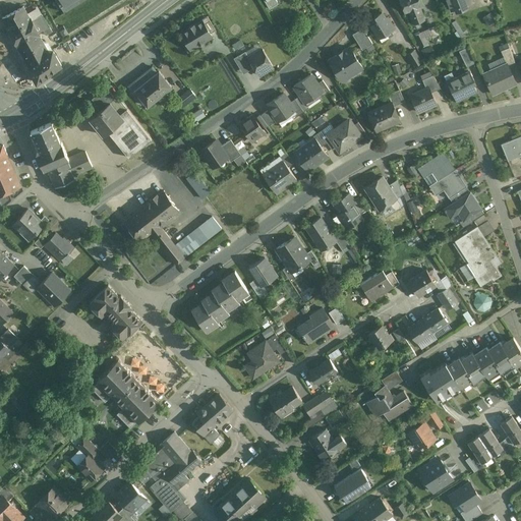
[(56,0),(63,11),(79,0),(56,0)]
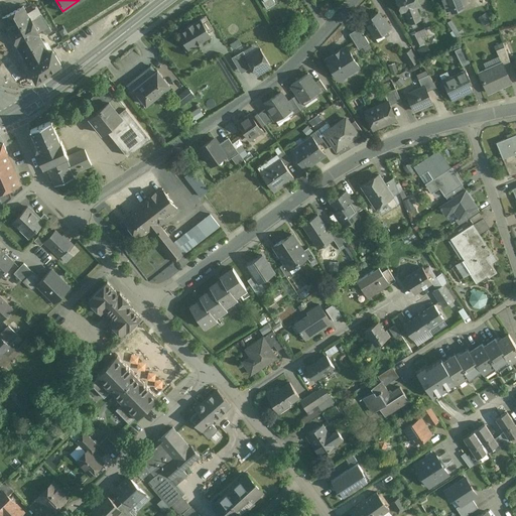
[(261,0),(267,9),(275,4),(273,0),(261,0)]
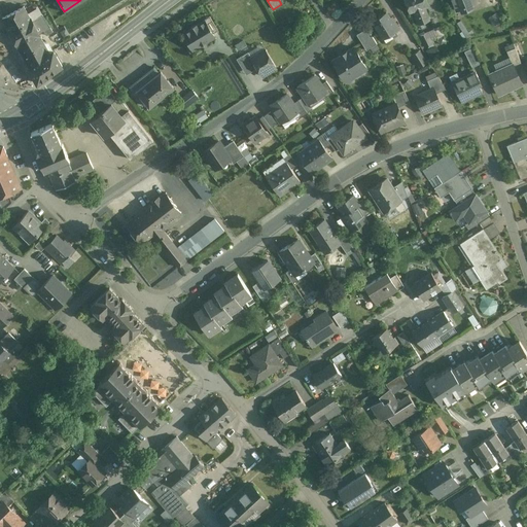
[(425,0),(403,0),(409,13),(413,12),(418,26),(430,22),(425,8),(428,6),(425,0)]
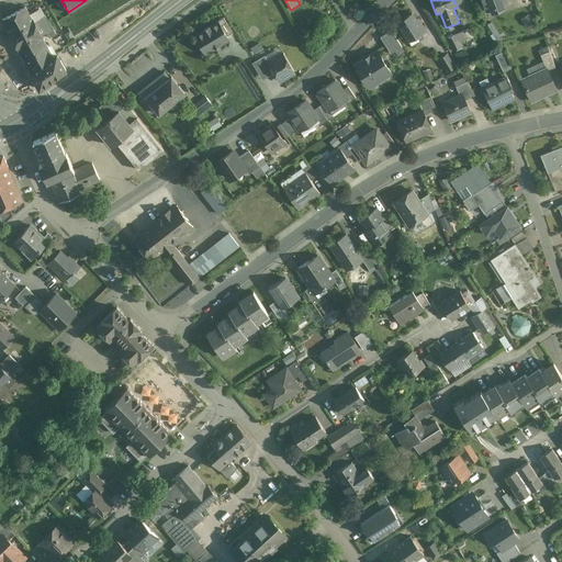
[(482,0),(483,4),(487,2),(491,11),(504,6),(501,0),(482,0)]
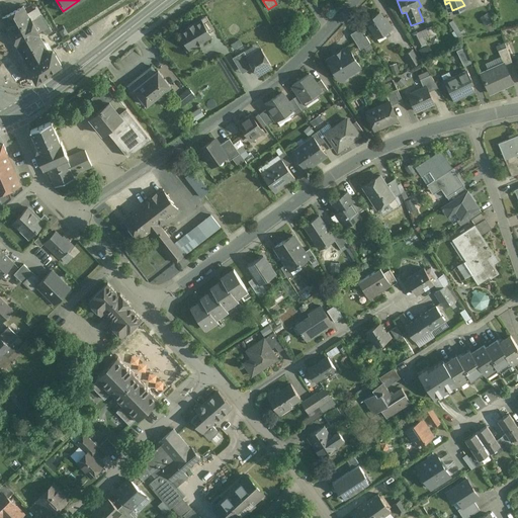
[(23,6),(2,18),(36,82),(61,65),(53,51),(50,53),(38,32),(49,26),(41,15),(31,21),(23,6)]
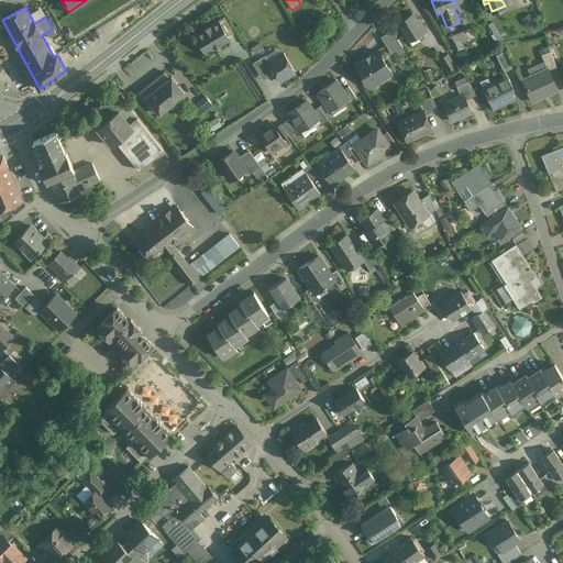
[(419,19),(417,21),(412,13),(398,23),(409,42),(427,32),(419,19)]
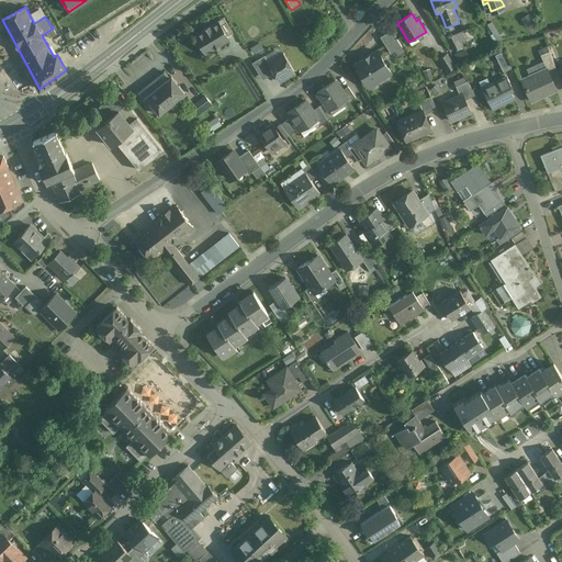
[(233,33),(223,18),(217,21),(218,23),(227,36),(233,33)]
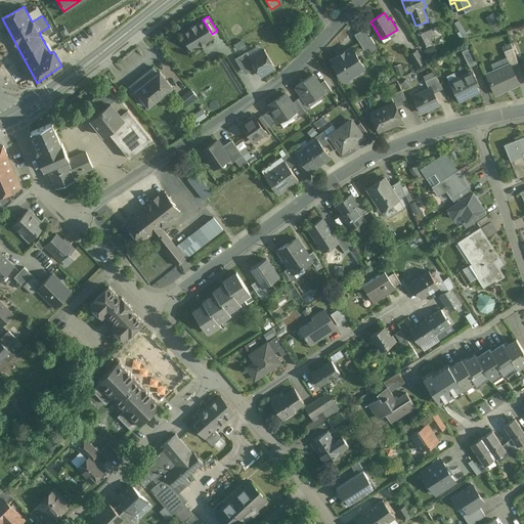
[(204,22),(197,26),(195,25),(188,29),(189,30),(182,35),(191,50),(213,37),(212,34),(204,22)]
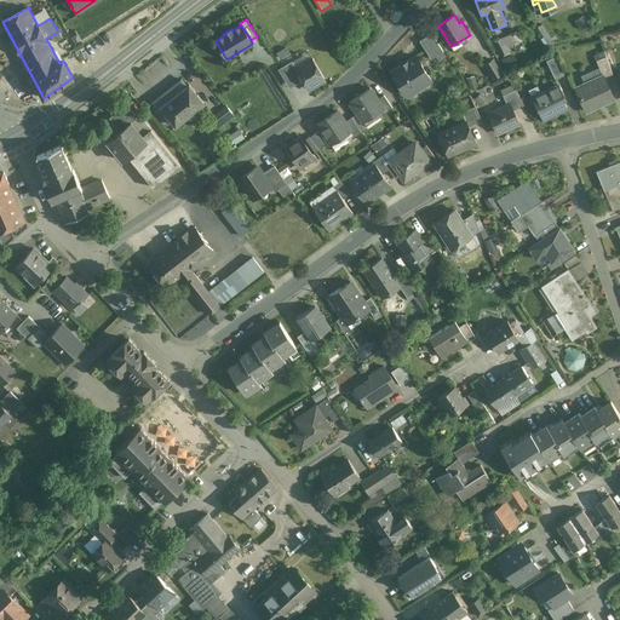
[(517,33),(510,35),(515,47),(523,44),(517,33)]
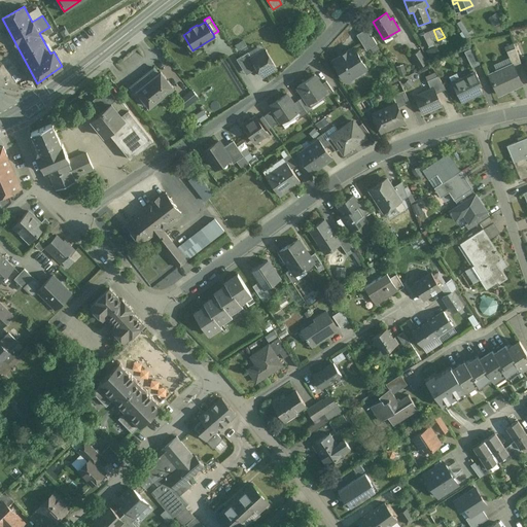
[(377,44),(366,29),(356,35),(366,51),(377,44)]
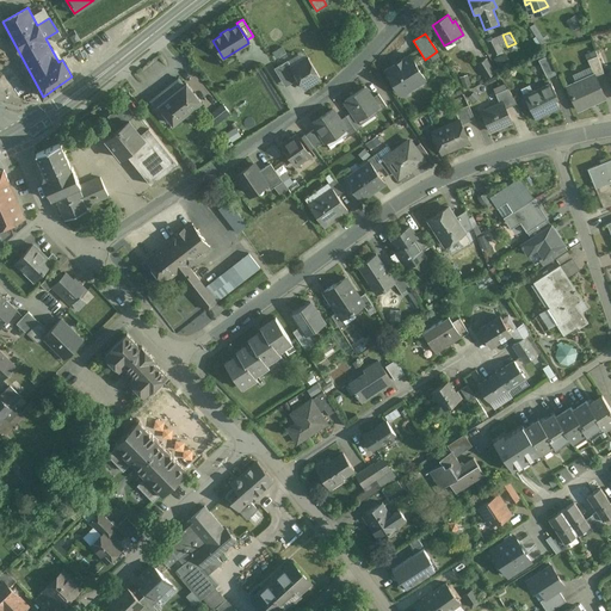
[(495,38),(487,43),(493,56),(501,53),(495,38)]
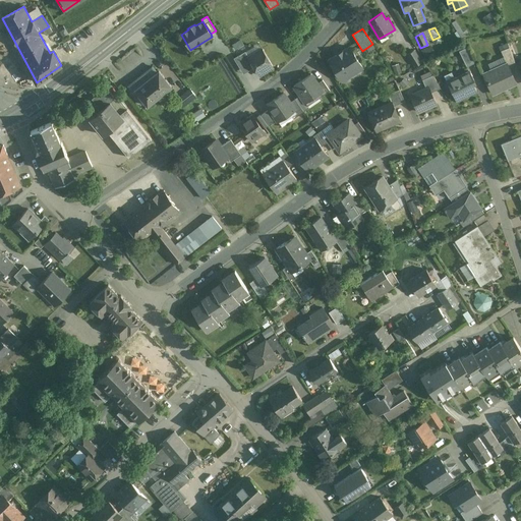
[(507,43),(499,46),(501,51),(509,48),(507,43)]
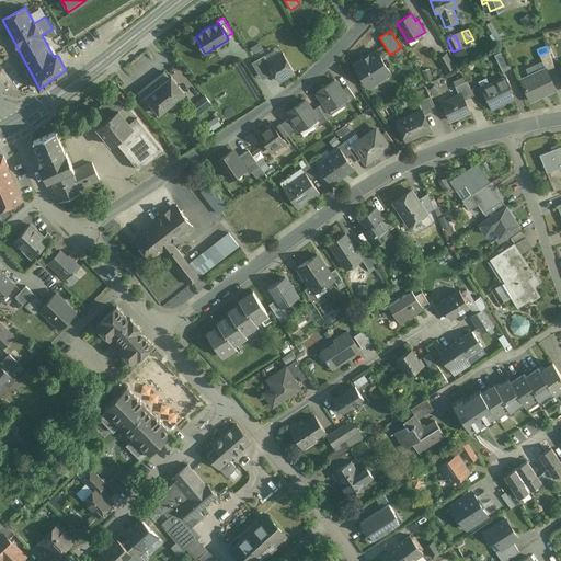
[(454,53),(456,59),(467,56),(465,48),(454,53)]
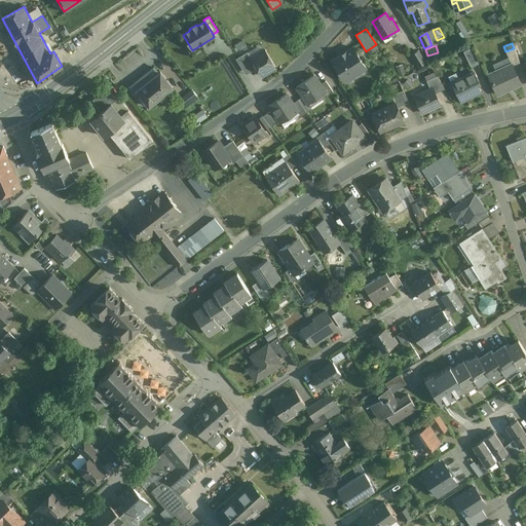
[(352,48),(332,61),(345,82),(366,69),(352,48)]
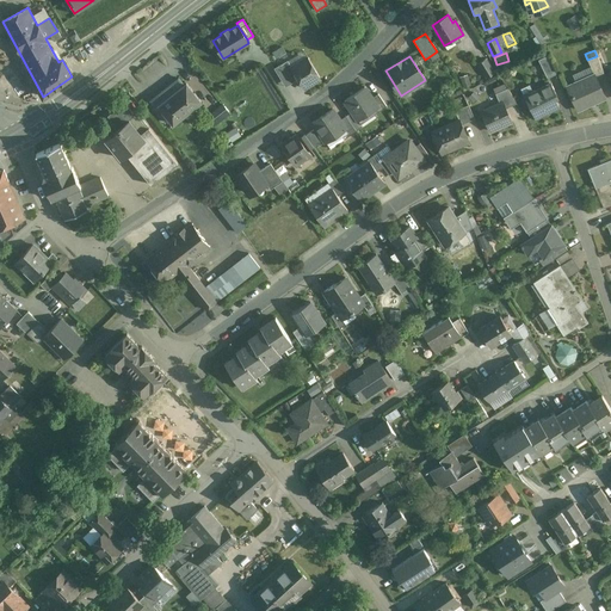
[(553,66),(547,56),(538,61),(548,79),(556,75),(553,66)]
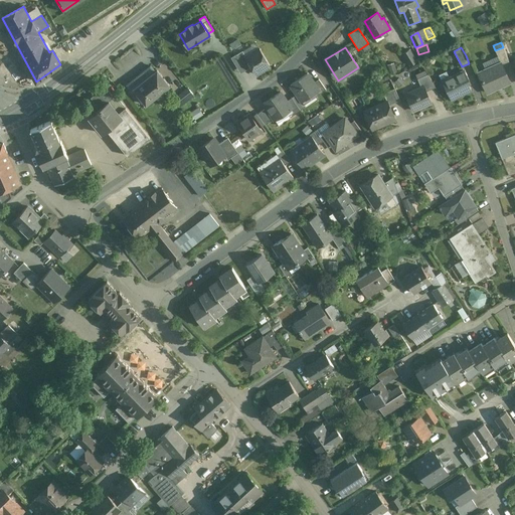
[(503,47),(495,50),(500,63),(501,62),(502,64),(509,62),(504,47),(503,47)]
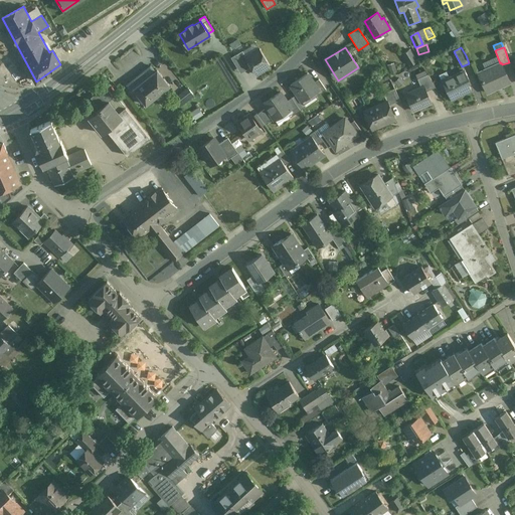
[(260,49),(245,57),(255,74),(263,70),(270,65),(260,49)]
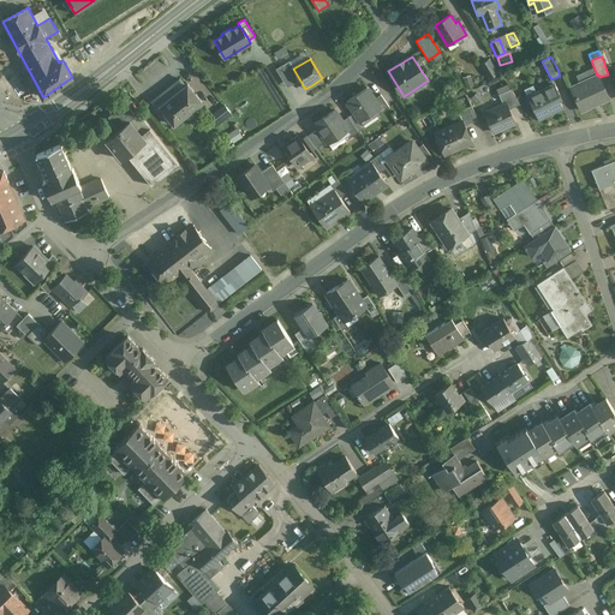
[(489,60),(481,65),(490,79),(497,75),(489,60)]
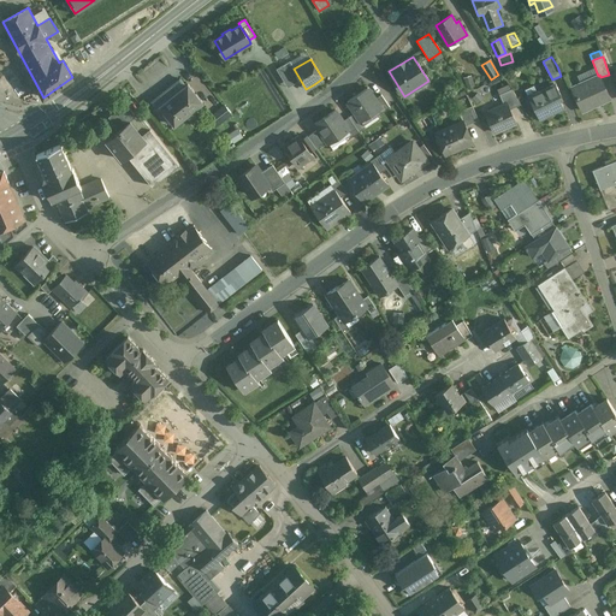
[(598,76),(572,88),(582,112),(610,100),(600,77),(599,75),(598,76)]
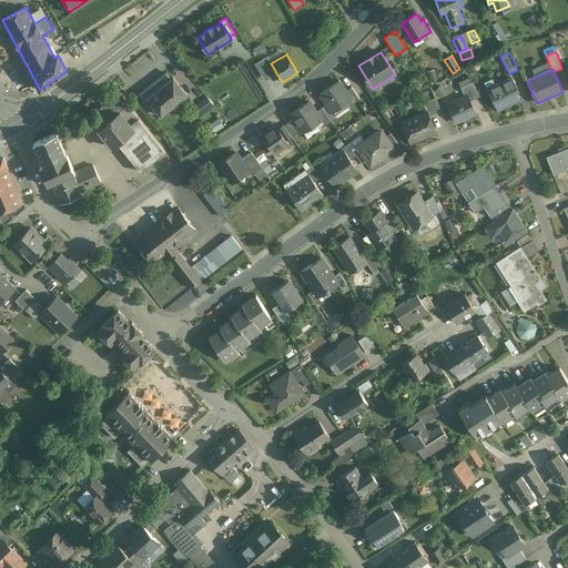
[(166,72),(140,94),(145,101),(148,100),(161,115),(188,95),(173,78),(172,79),(166,72)]
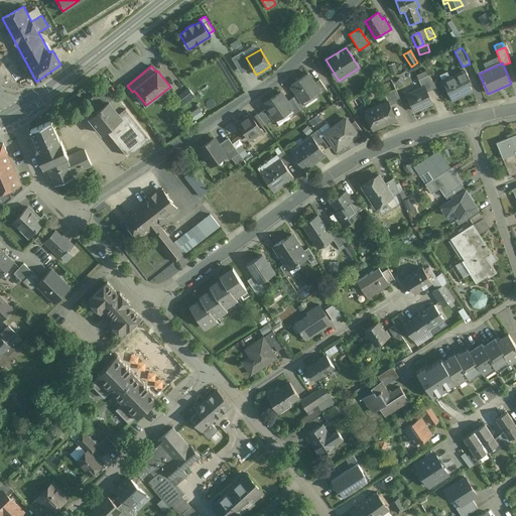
[(466,72),(442,82),(452,101),(472,91),(467,80),(469,79),(466,72)]
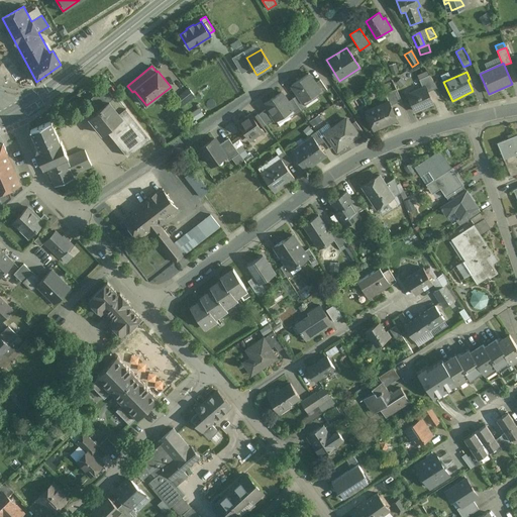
[(315,84),(309,75),(291,86),(303,103),(315,95),(320,91),(315,84)]
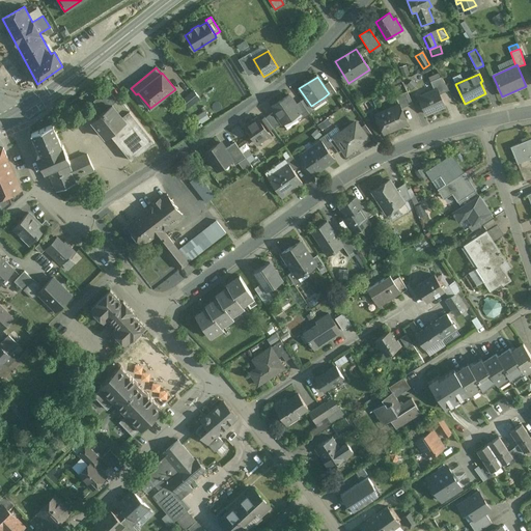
[(441,78),(430,82),(435,91),(438,90),(440,94),(449,90),(441,78)]
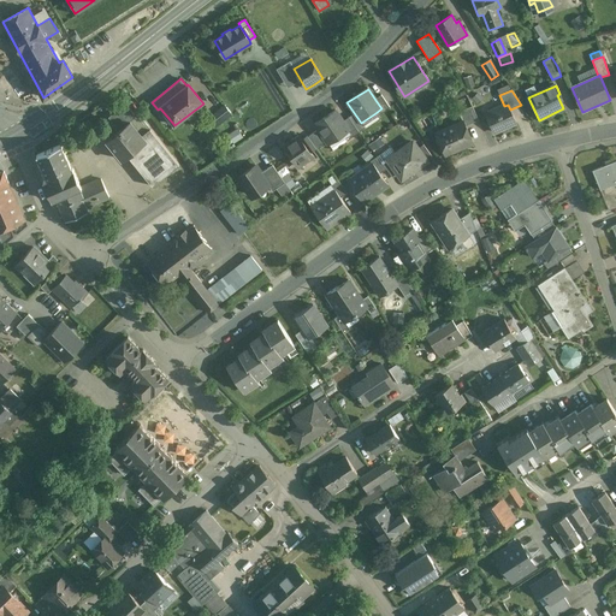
[(390,108),(381,95),(375,100),(381,108),(375,113),(378,117),(390,108)]
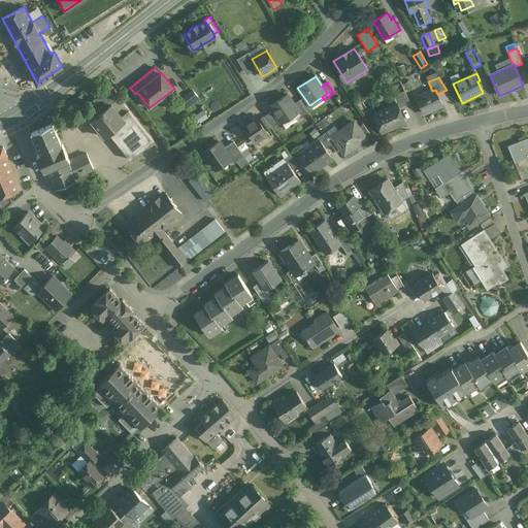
[(107,89),(93,100),(102,111),(111,104),(117,100),(107,89)]
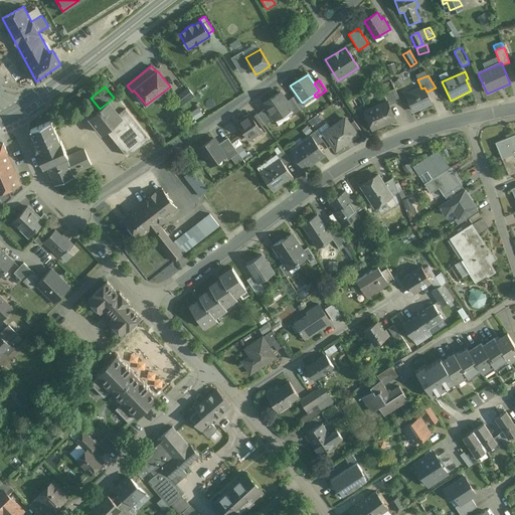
[(421,89),(406,96),(412,112),(432,104),(426,92),(424,88),(421,89)]
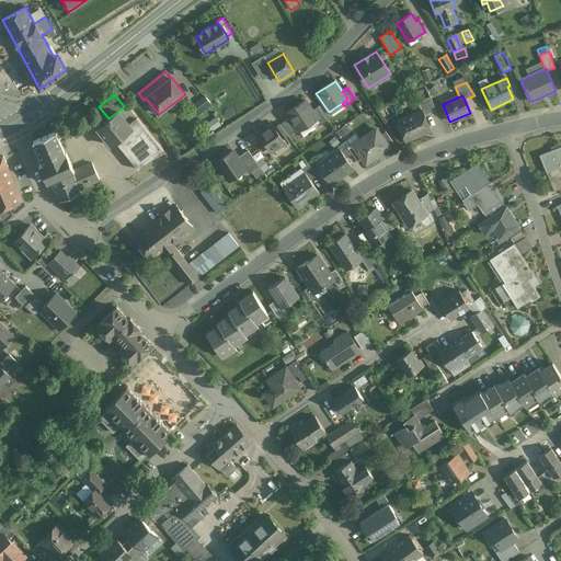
[(205,96),(189,110),(194,116),(195,115),(198,118),(213,106),(205,96)]
